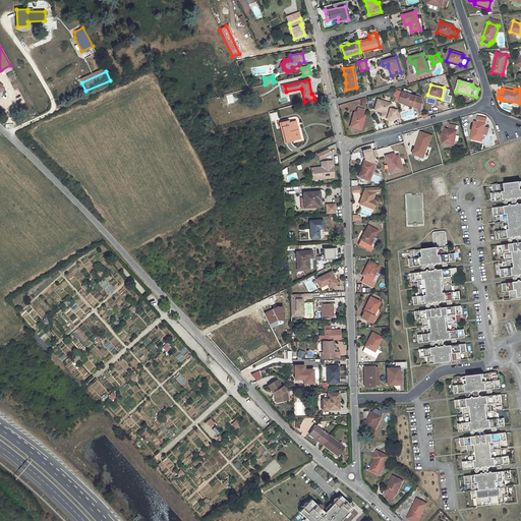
[(416,97),(403,93),(400,103),(413,107),(416,97)]
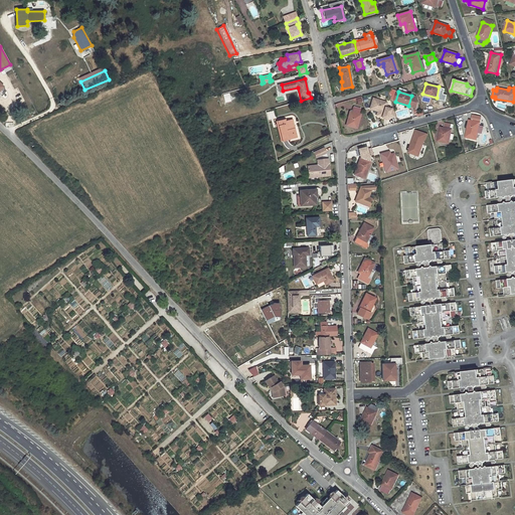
[(395,116),(393,108),(390,109),(385,107),(386,103),(373,99),(370,109),(378,111),(377,115),(387,119),(395,116)]
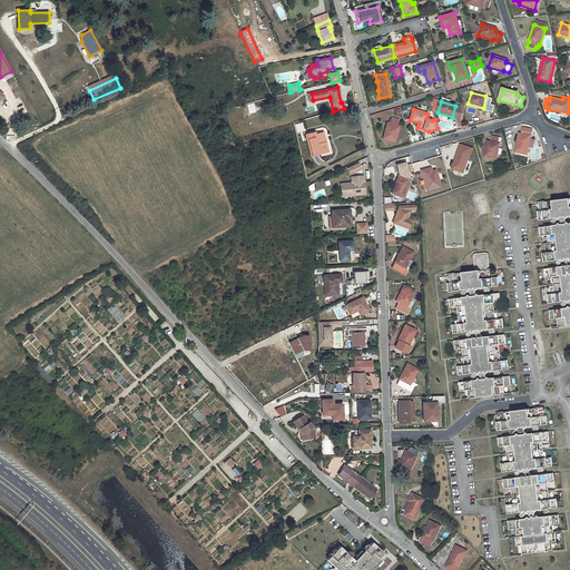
[(399,127),(397,127),(399,120),(392,118),(391,123),(387,121),(383,138),(395,141),(399,127)]
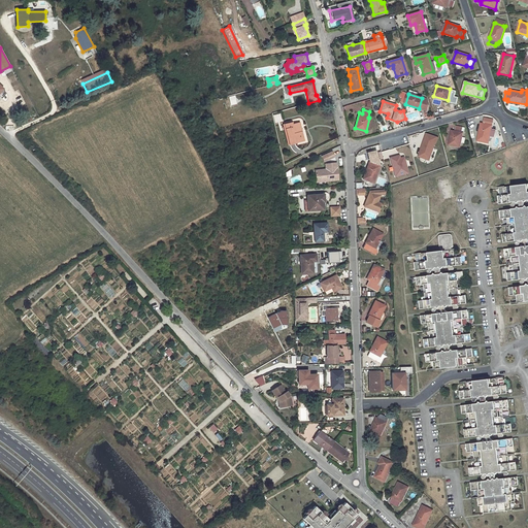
[(275,123),(282,121),(281,113),(273,114),(275,123)]
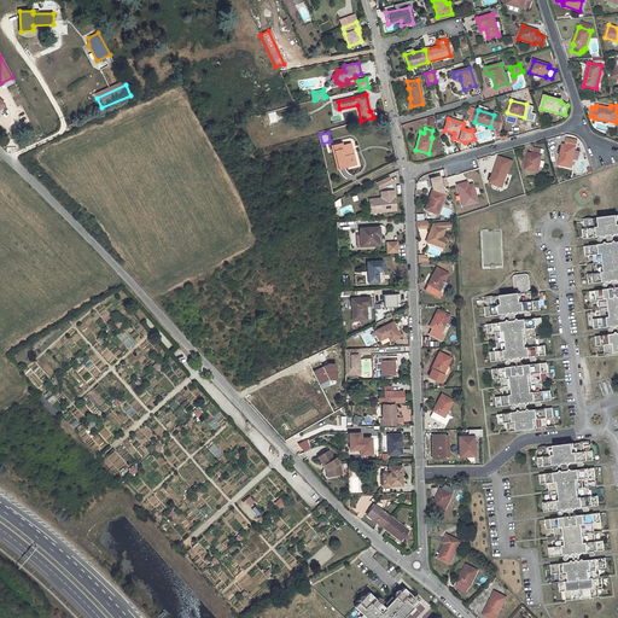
[(571,167),(577,140),(567,139),(566,145),(564,144),(559,164),(571,167)]
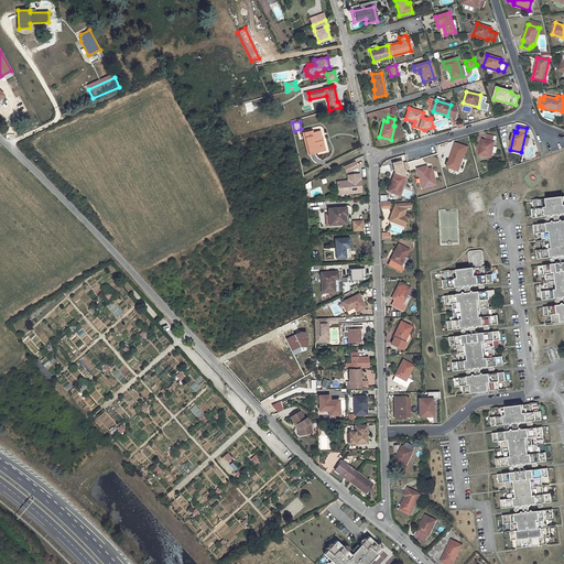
[(312,130),(303,132),(308,154),(325,151),(323,140),(320,140),(317,131),(313,132),(312,130)]
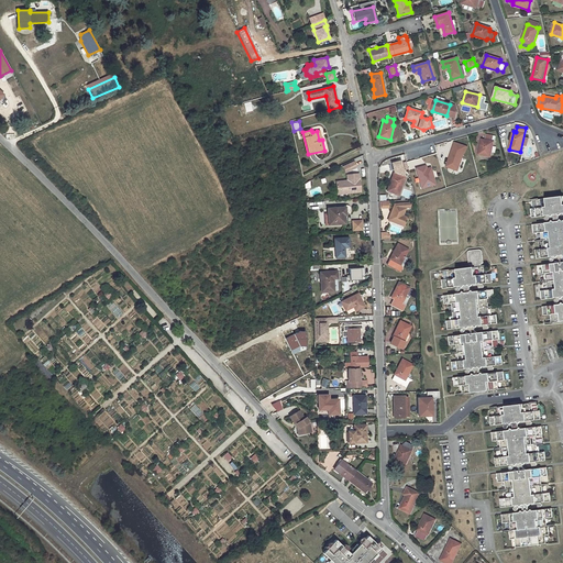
[(493,142),(492,142),(494,135),(486,134),(484,140),(482,139),(478,154),(490,156),(493,142)]
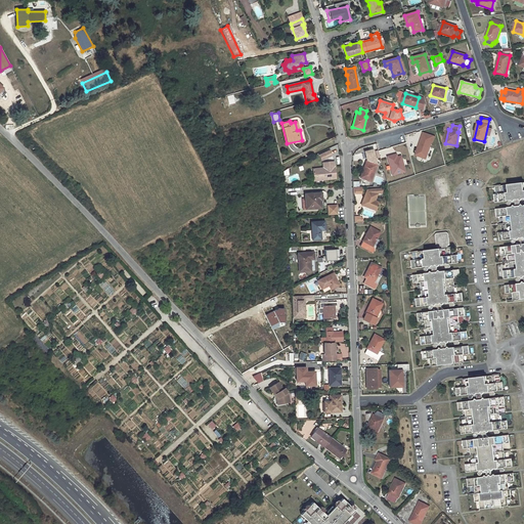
[(421,138),(416,156),(426,159),(432,142),(431,141),(433,136),(426,134),(424,138),(425,138),(424,139),(421,138)]
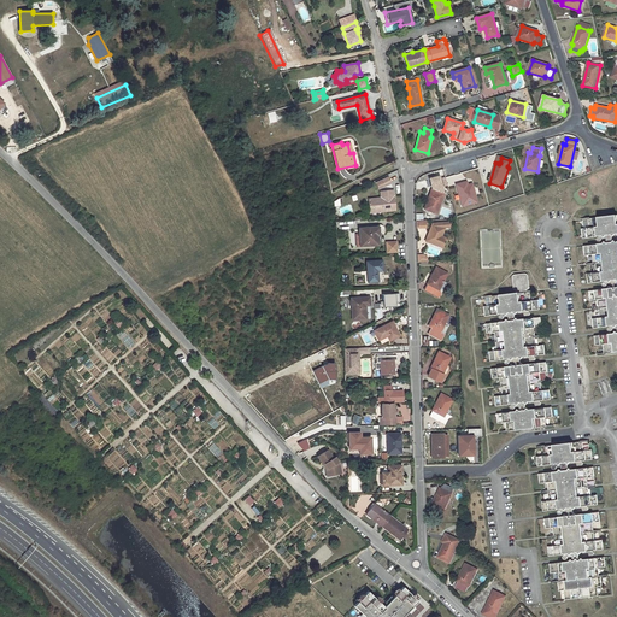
[(439,176),(430,178),(432,187),(433,186),(433,189),(432,189),(424,209),(436,213),(444,194),(438,192),(441,184),(439,176)]
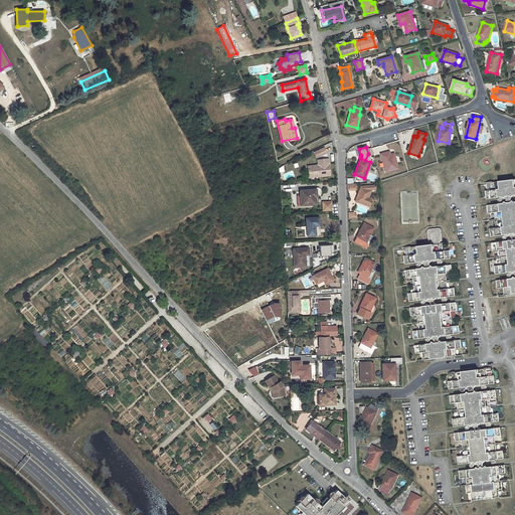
[(394,154),(393,153),(394,148),(387,147),(386,151),(384,150),(382,166),(393,167),(394,154)]
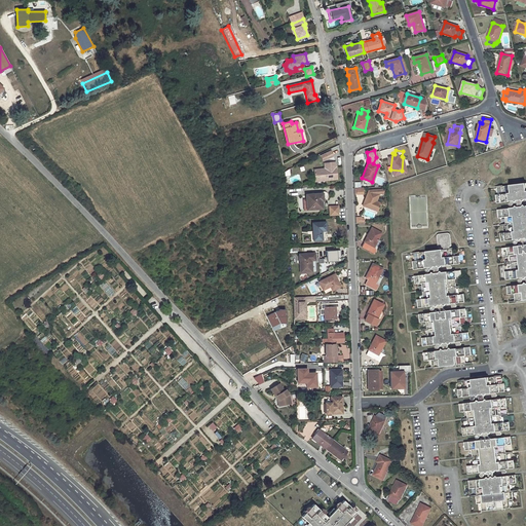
[(326,160),(334,156),(331,151),(323,155),(326,160)]
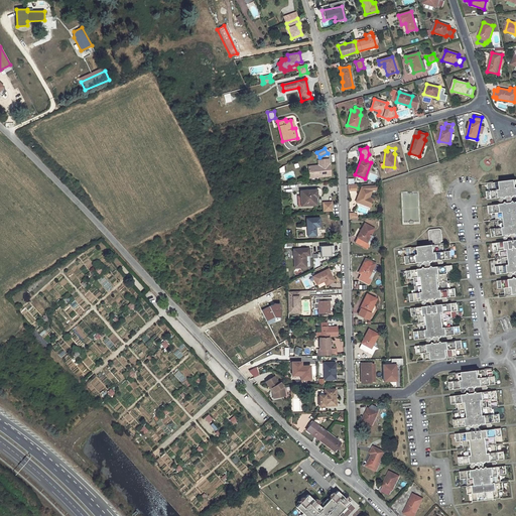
[(329,159),(319,160),(320,165),(318,165),(308,166),(309,178),(331,175),(329,159)]
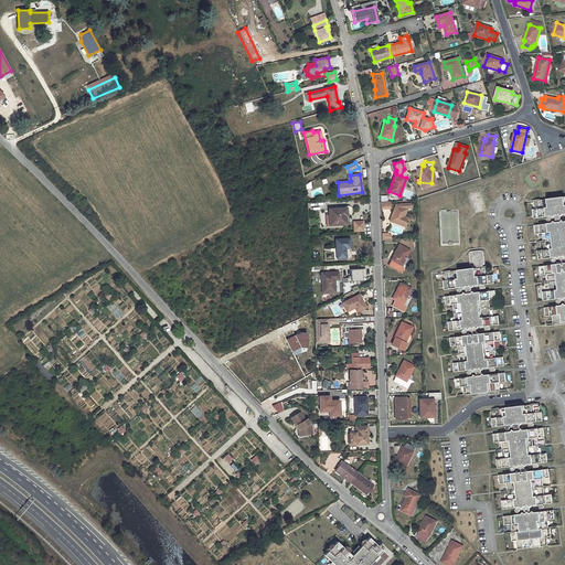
[(564,196),(540,200),(541,209),(540,209),(532,210),(533,219),(550,216),(561,215),(564,214),(564,215),(564,196)]
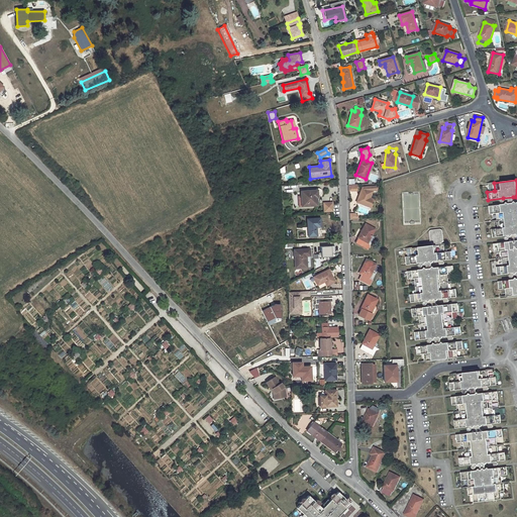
[(373,202),(374,199),(370,198),(373,190),(378,190),(377,185),(365,186),(364,188),(363,187),(356,201),(371,207),(372,204),(373,204),(373,203),(373,202)]
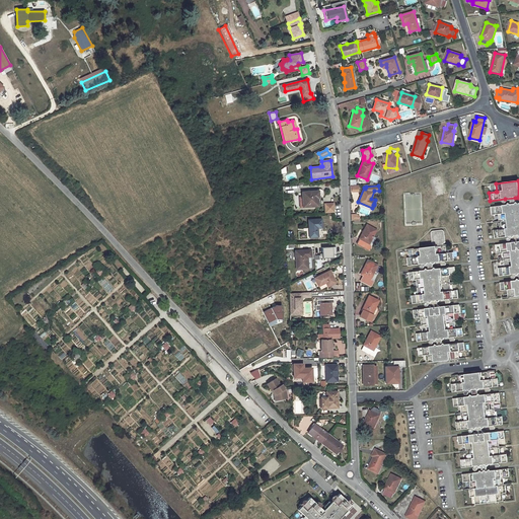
[(316,191),(303,192),(303,197),(301,197),(300,198),(301,206),(301,207),(318,206),(317,197),(320,196),(321,196),(323,195),(323,194),(323,193),(323,191),(322,190),(321,190),(319,189),(317,190),(316,191)]
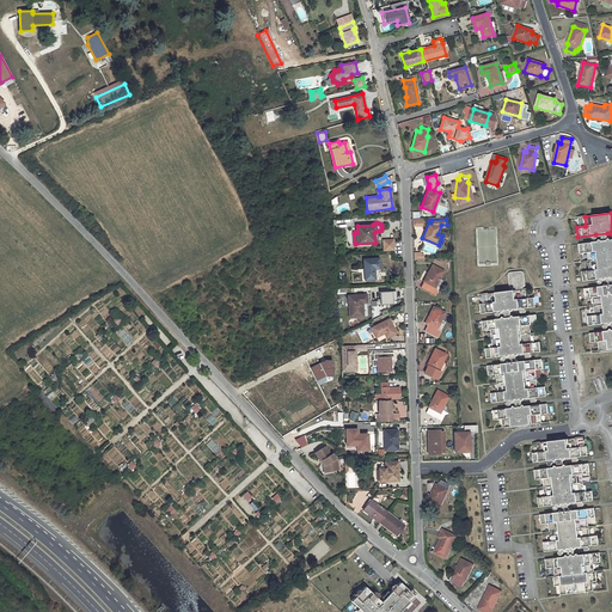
[(381,239),(381,251),(395,250),(393,239),(381,239)]
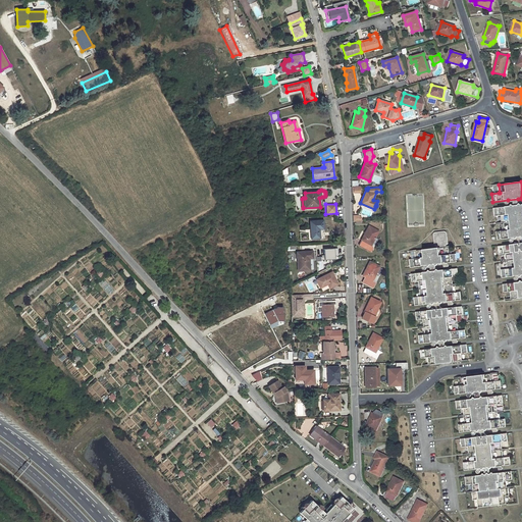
[(503,230),(497,231),(498,240),(512,238),(521,237),(521,204),(519,205),(515,206),(493,208),(494,216),(501,215),(503,215),(504,230),(503,230)]
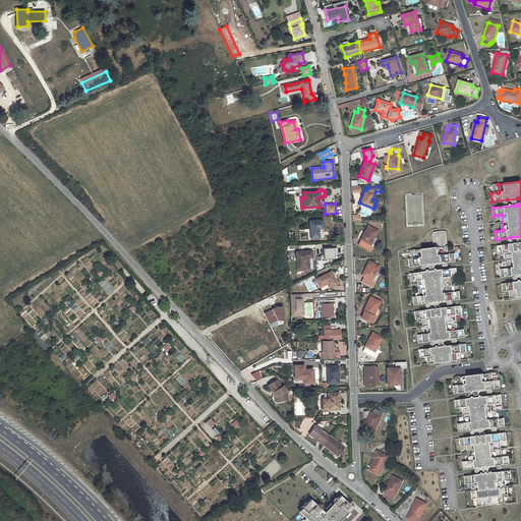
[(323,220),(309,221),(310,238),(320,238),(319,229),(324,228),(323,220)]
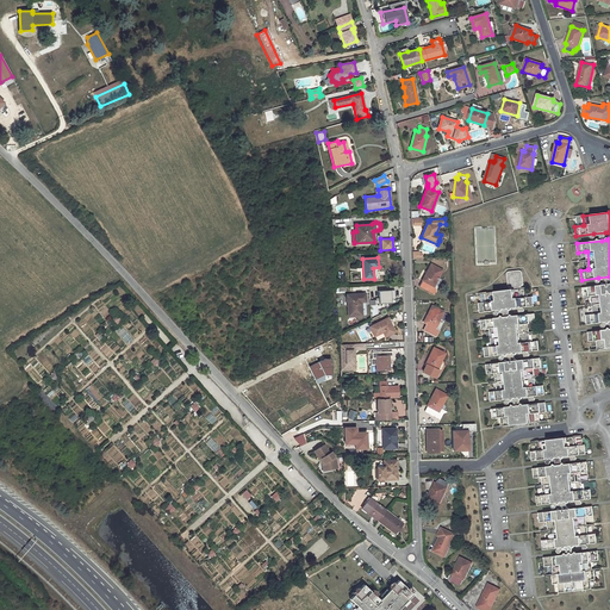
[(437,287),(434,286),(439,278),(442,271),(431,265),(423,280),(419,287),(434,294),(437,287)]
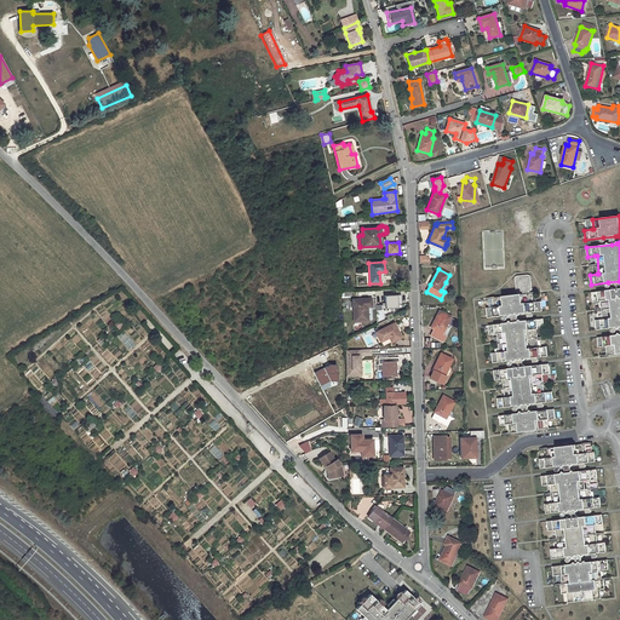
[(494,308),(487,309),(487,319),(505,316),(517,314),(520,314),(521,319),(533,317),(533,314),(532,314),(532,313),(543,311),(541,302),(534,303),(532,303),(530,293),(529,291),(530,291),(532,291),(532,288),(530,277),(529,275),(528,275),(517,276),(516,276),(515,277),(515,279),(517,291),(517,292),(520,292),(520,294),(494,298),(495,308),(494,308)]
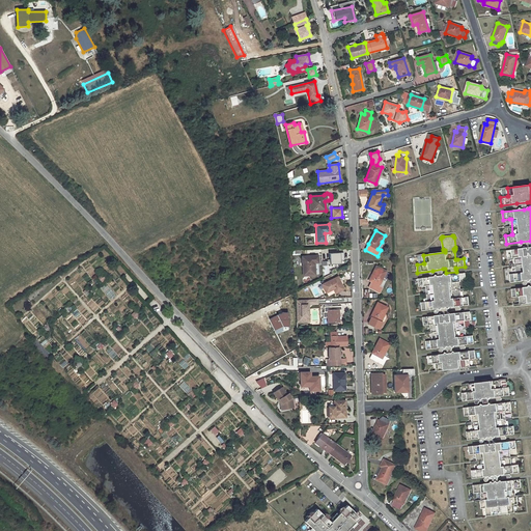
[(515,274),(509,275),(510,282),(526,281),(530,279),(530,247),(528,248),(507,250),(507,259),(514,258),(515,257),(518,274),(515,274)]
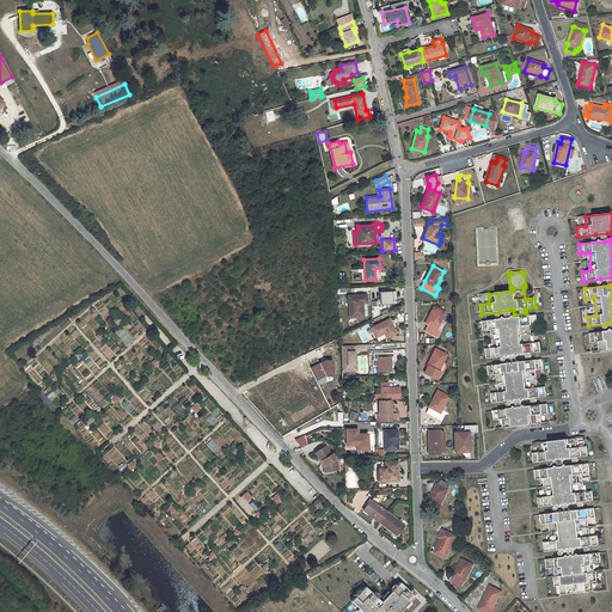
[(396,300),(396,292),(378,292),(379,305),(391,304),(391,300),(396,300)]
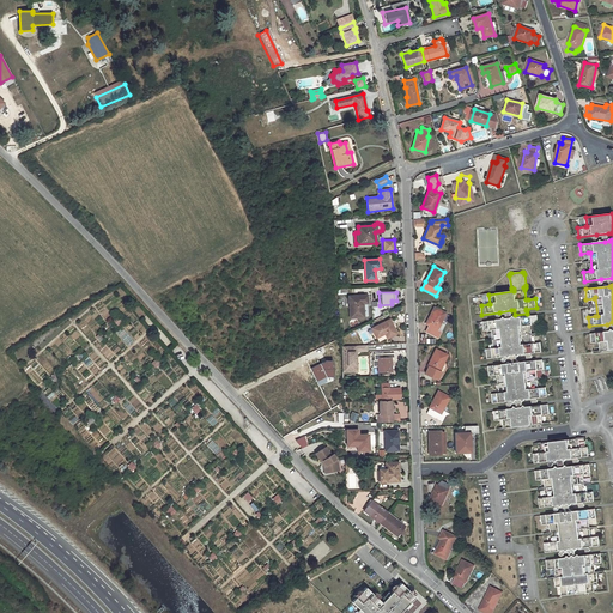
[(364,316),(363,303),(366,303),(368,303),(366,296),(350,296),(351,317),(364,316)]
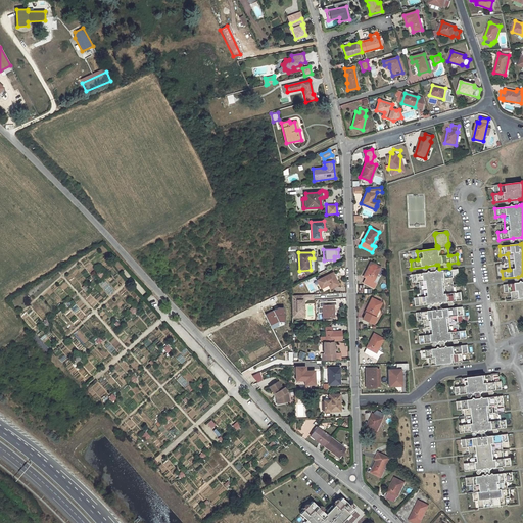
[(329,260),(324,260),(324,257),(318,257),(318,270),(329,269),(329,260)]
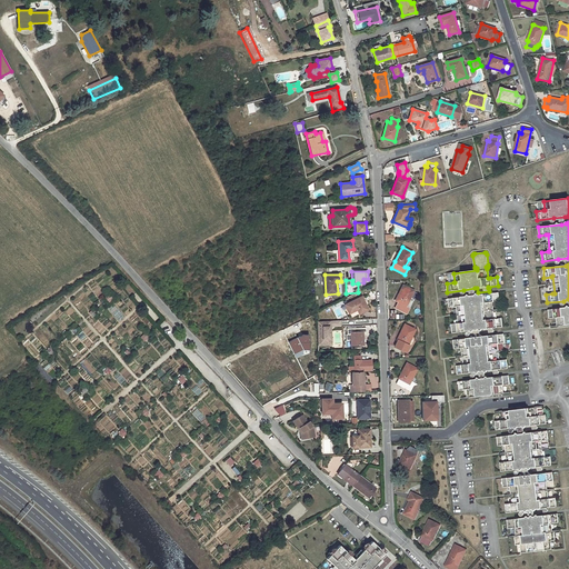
[(398,302),(395,308),(407,313),(409,308),(407,307),(413,290),(402,285),(395,301),(398,302)]
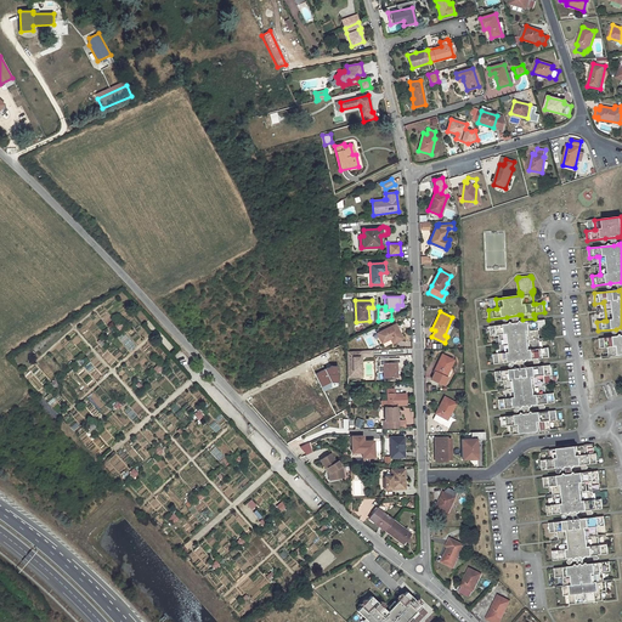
[(539,349),(537,331),(538,331),(546,329),(544,320),(520,323),(515,323),(490,327),(491,337),(498,335),(501,335),(502,352),(501,352),(493,354),(495,363),(512,362),(525,361),(527,360),(527,365),(541,363),(539,360),(538,360),(538,358),(549,357),(548,348),(541,349),(539,349)]
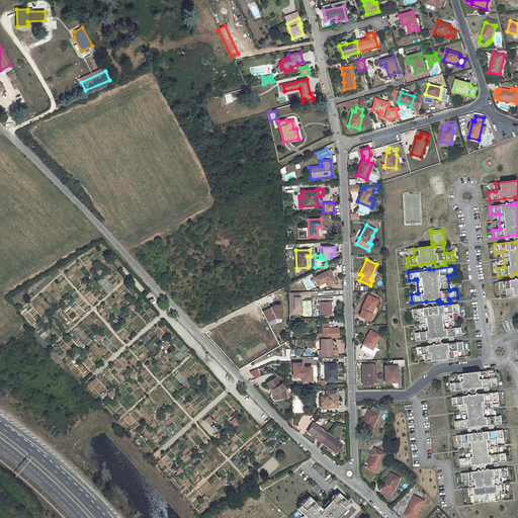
[(330,269),(314,277),(318,285),(325,282),(327,281),(329,285),(335,281),(330,269)]
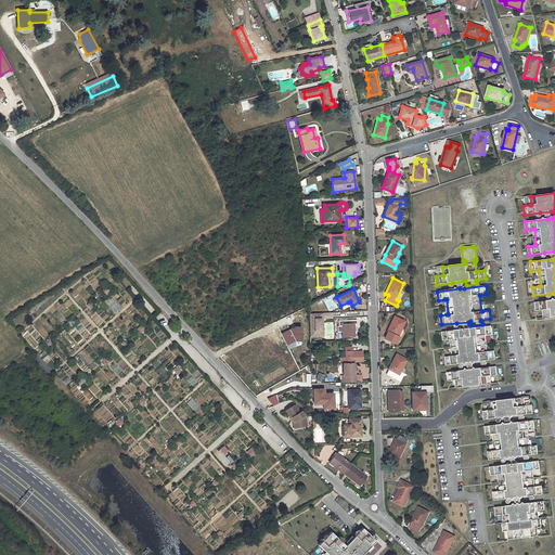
[(554,317),(554,299),(534,302),(536,311),(542,310),(544,310),(544,318),(554,317)]
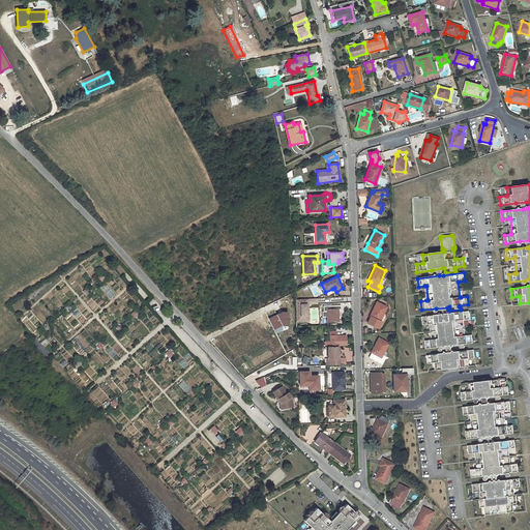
[(307,299),(295,299),(296,315),(296,321),(307,321),(306,303),(307,303),(307,299)]
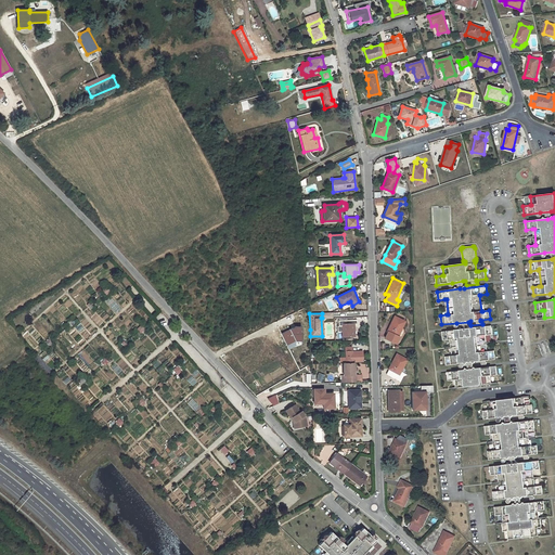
[(395,317),(387,331),(388,332),(385,337),(386,339),(396,344),(399,337),(398,336),(404,321),(395,317)]
